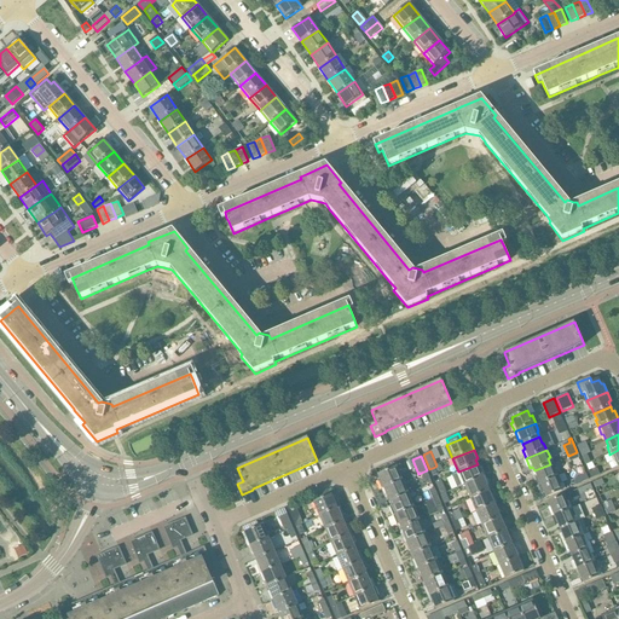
[(414,460),(406,463),(410,470),(416,468),(414,460)]
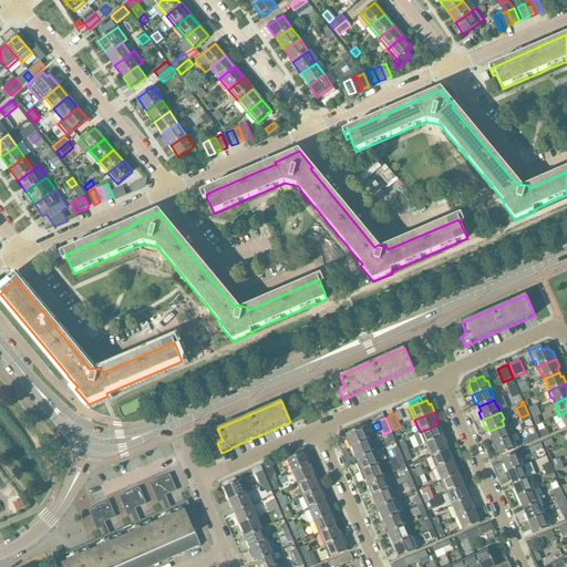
[(419,447),(425,444),(425,445),(445,436),(441,428),(439,429),(437,425),(420,432),(413,435),(419,447)]
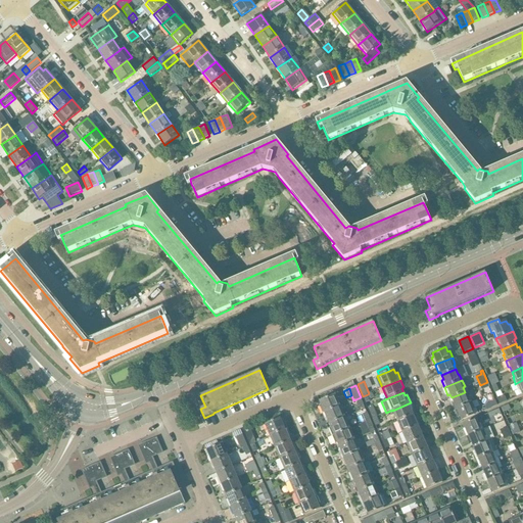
[(454,401),(452,402),(455,410),(472,402),(469,396),(468,396),(465,392),(452,397),(454,401)]
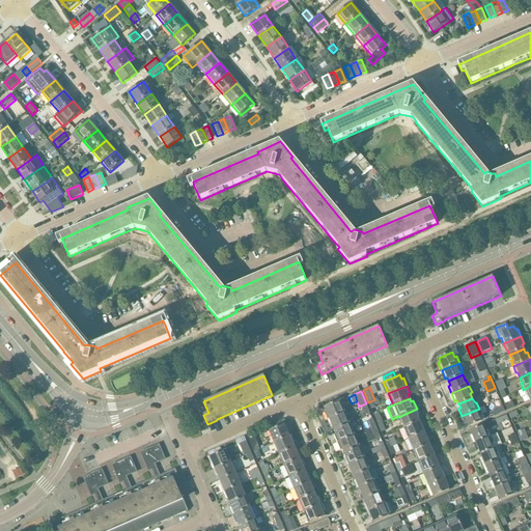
[(340,400),(324,408),(326,412),(324,412),(327,420),(345,412),(340,400)]
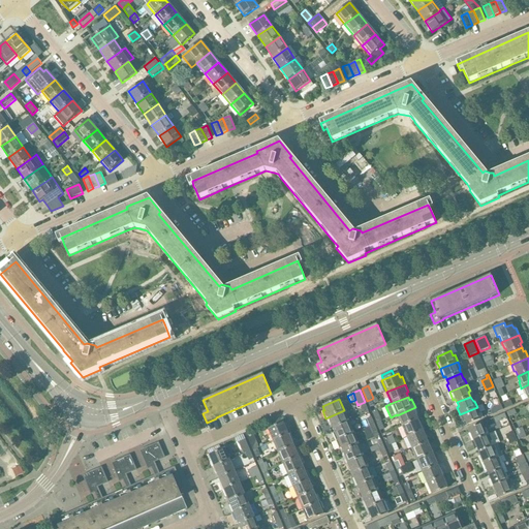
[(492,409),(491,412),(492,414),(496,413),(503,410),(501,405),(494,408),(492,409)]
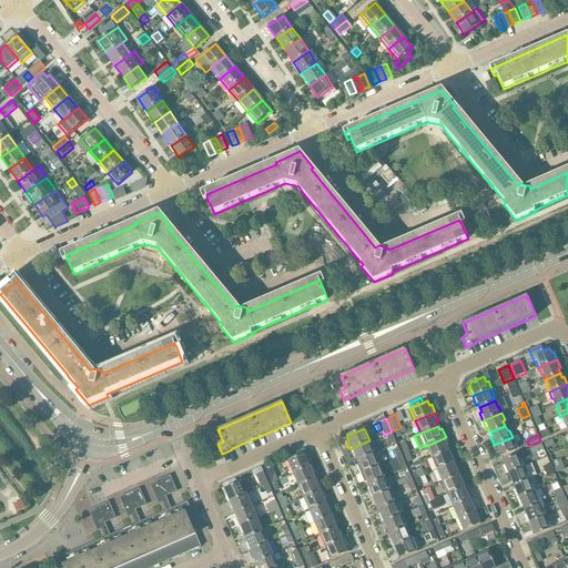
[(432,458),(448,450),(447,446),(449,445),(446,437),(426,446),(432,458)]
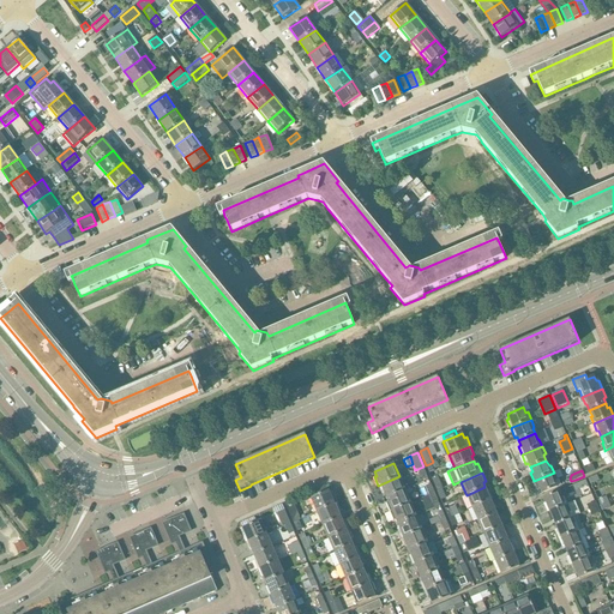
[(554,473),(534,481),(537,489),(540,489),(542,494),(558,487),(555,481),(558,480),(554,473)]
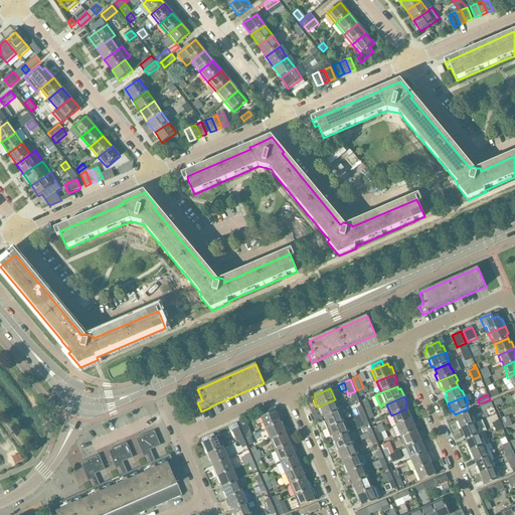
[(324,417),(340,410),(335,399),(317,407),(321,414),(323,413),(324,417)]
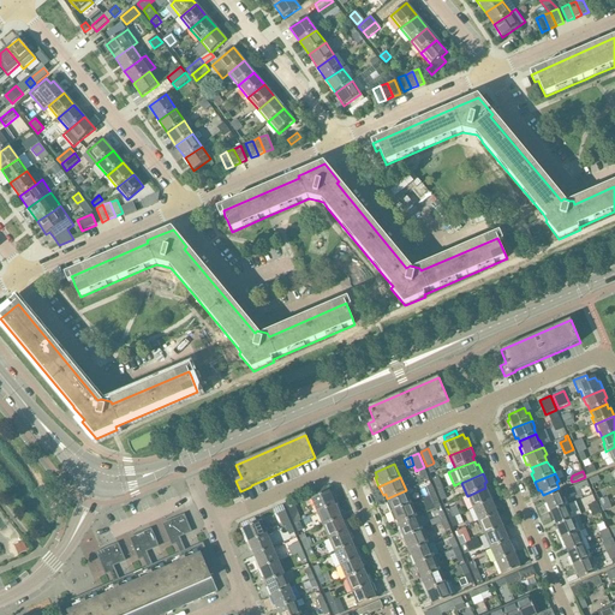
[(587,481),(574,485),(578,491),(590,487),(587,481)]
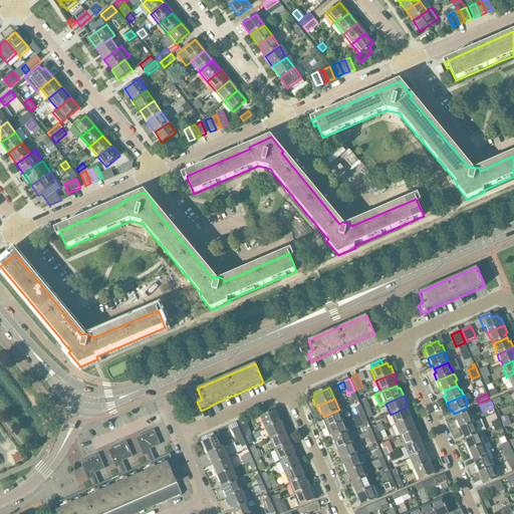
[(272,407),(262,411),(264,416),(274,412),(272,407)]
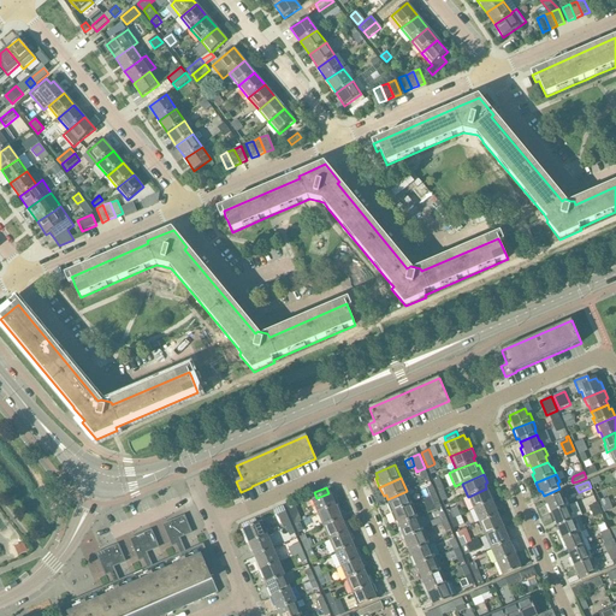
[(473,510),(495,501),(491,492),(489,492),(486,489),(468,497),(473,510)]
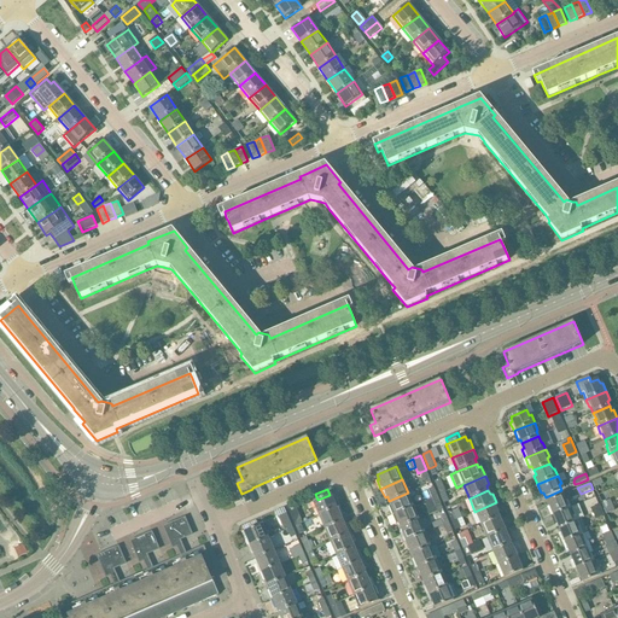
[(392,516),(414,506),(408,493),(389,501),(391,506),(389,507),(392,516)]
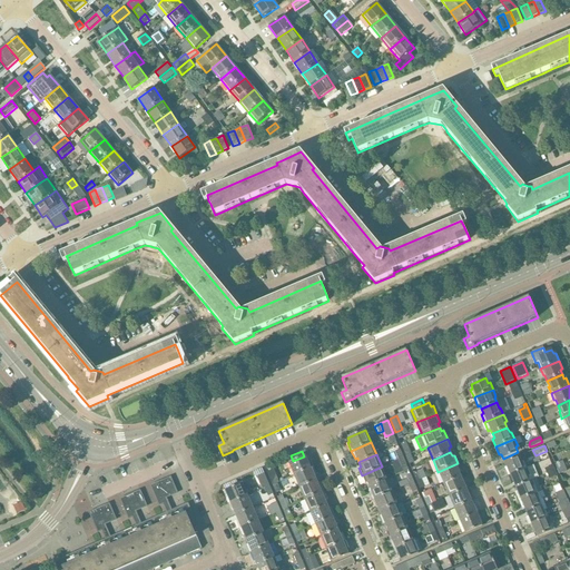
[(294,475),(313,468),(310,459),(307,460),(306,455),(304,457),(293,461),(288,463),(294,475)]
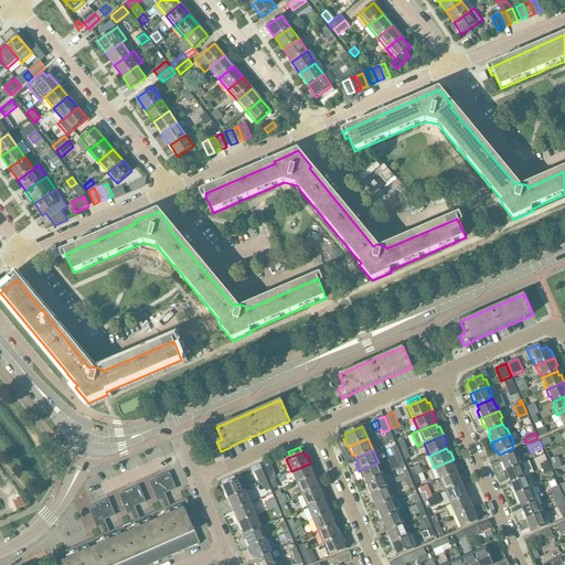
[(502,462),(500,464),(503,472),(522,464),(520,457),(518,458),(515,452),(500,458),(502,462)]
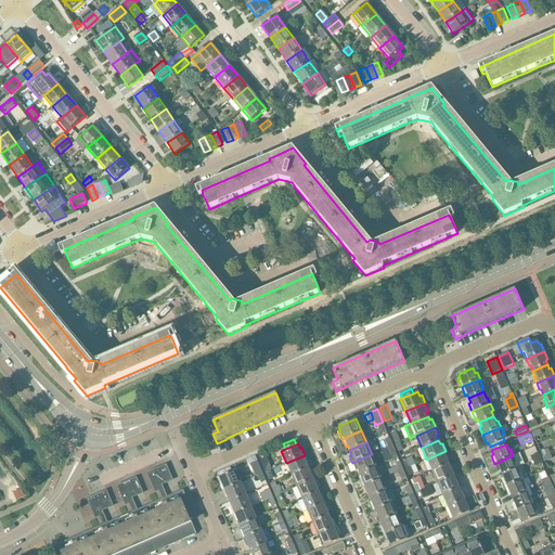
[(431,472),(449,464),(447,460),(450,459),(446,451),(426,460),(431,472)]
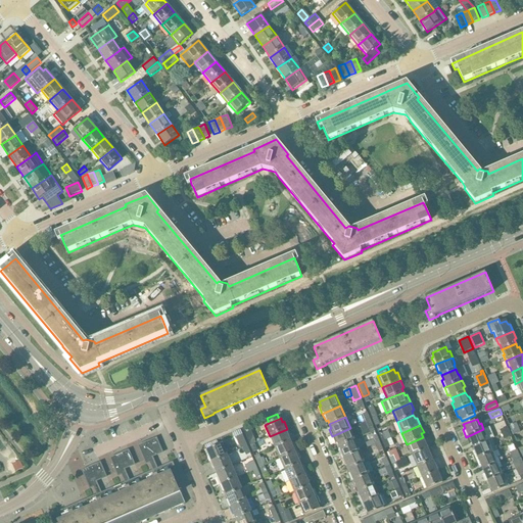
[(339,446),(354,439),(350,428),(332,436),(335,444),(337,443),(339,446)]
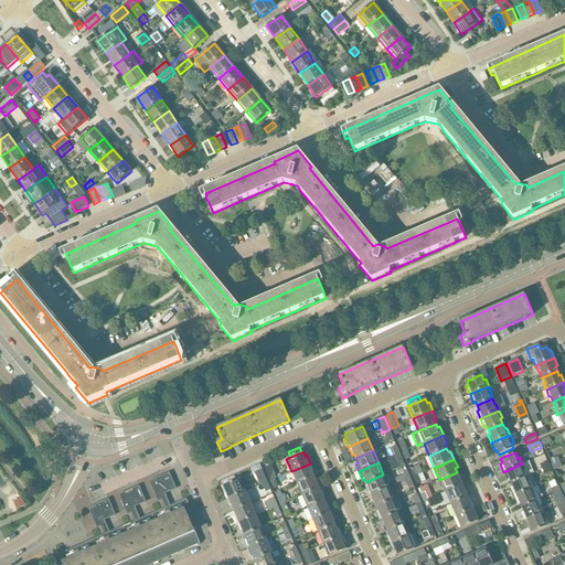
[(297,483),(313,477),(312,472),(315,471),(310,464),(291,471),(297,483)]
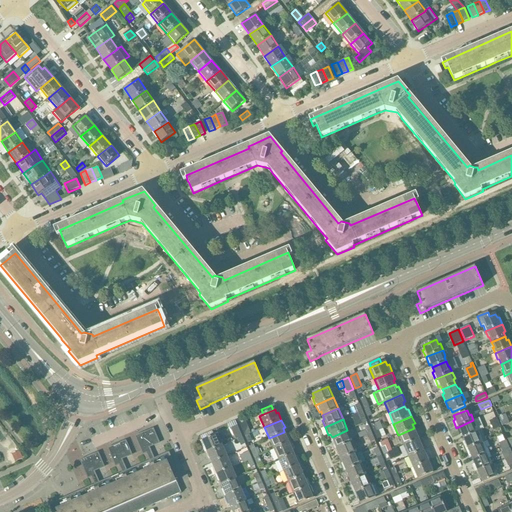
[(473,420),(456,428),(460,435),(462,434),(463,438),(476,432),(474,427),(476,427),(473,420)]
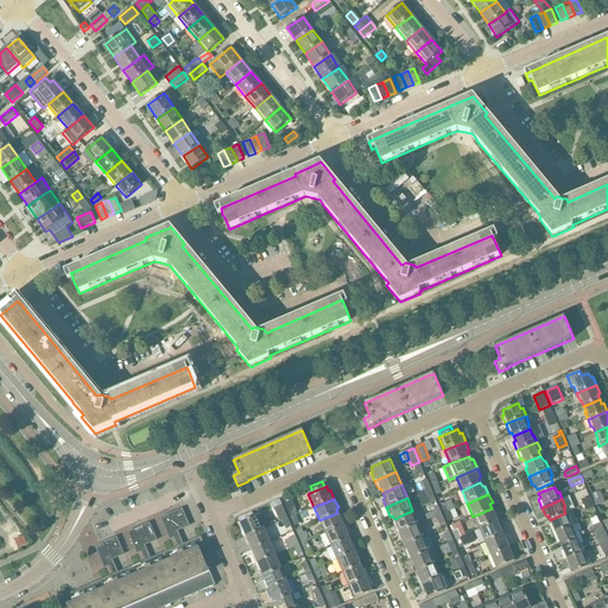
[(292,501),(285,504),(291,518),(296,515),(298,514),(292,501)]
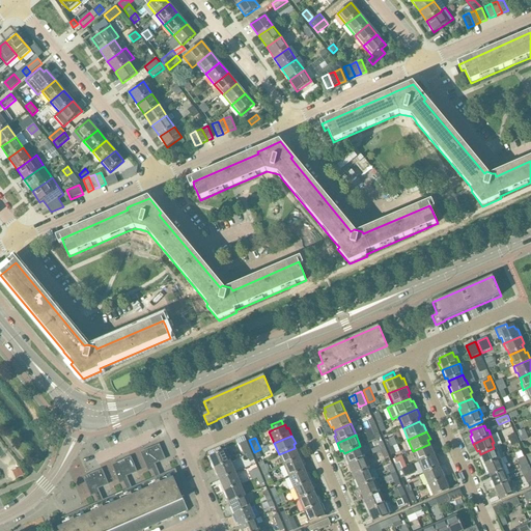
[(240,445),(238,446),(241,452),(243,451),(245,456),(247,455),(251,453),(246,441),(240,444),(240,445)]
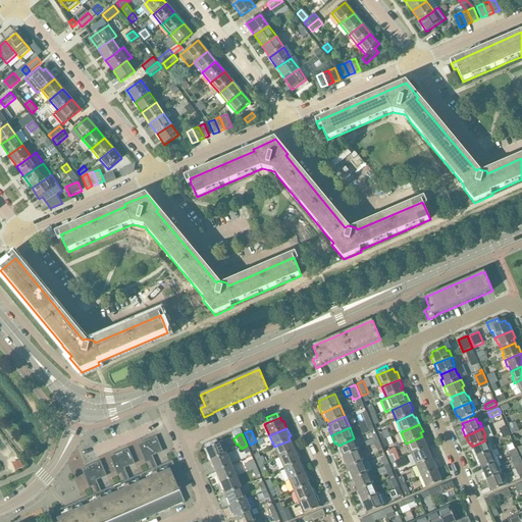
[(411,455),(429,447),(425,439),(424,440),(422,436),(406,444),(411,455)]
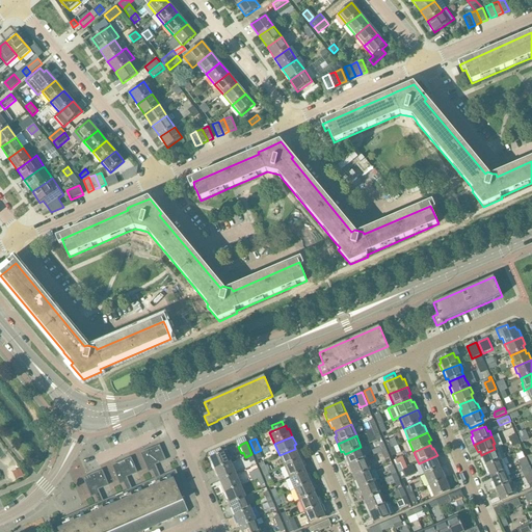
[(153,471),(156,479),(160,477),(155,464),(165,460),(159,446),(141,454),(149,472),(153,471)]
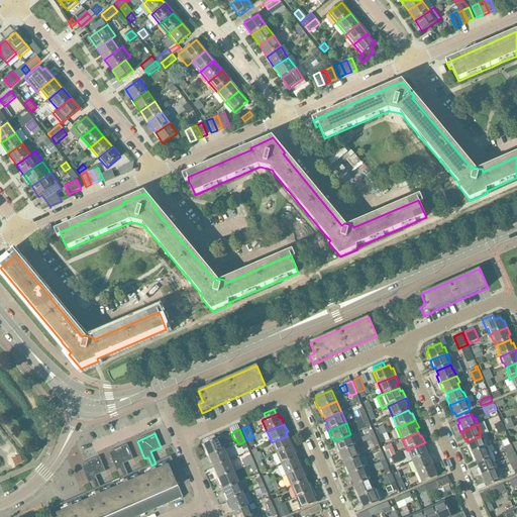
[(338,453),(355,446),(350,434),(335,441),(336,445),(334,446),(338,453)]
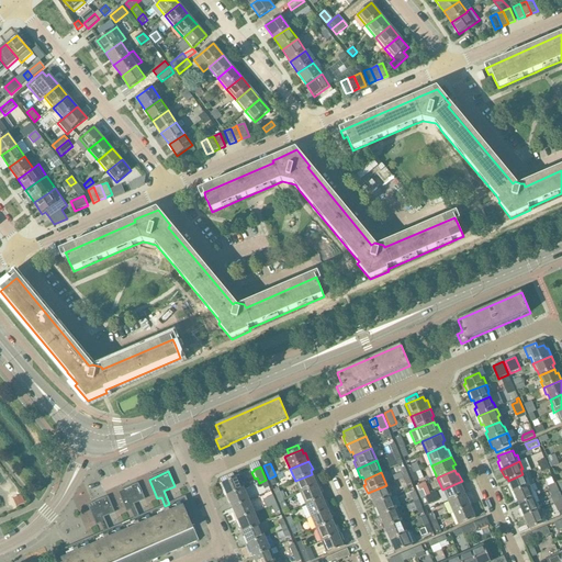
[(233,473),(221,479),(223,483),(235,479),(233,473)]
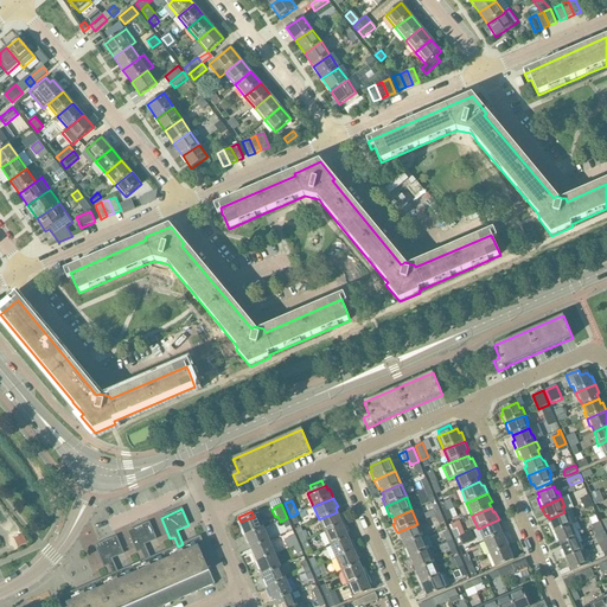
[(337,512),(319,519),(324,532),(345,524),(342,515),(339,516),(337,512)]
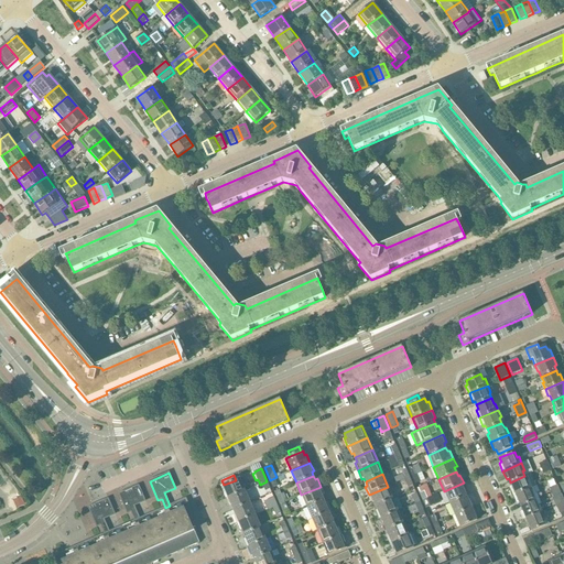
[(512,487),(510,487),(513,496),(530,488),(532,487),(529,480),(527,481),(524,476),(510,483),(512,487)]
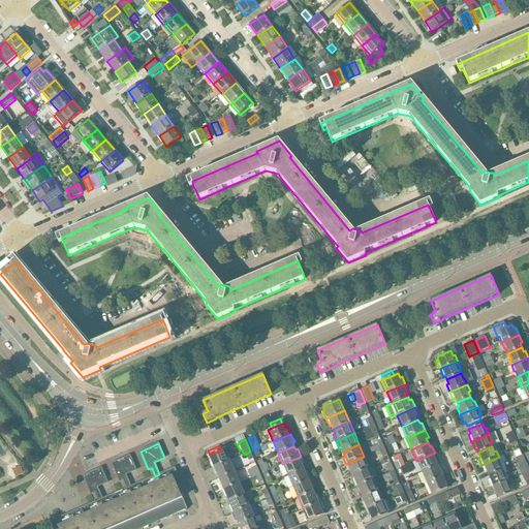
[(212,468),(230,460),(225,448),(221,450),(210,455),(209,455),(211,459),(209,460),(212,468)]
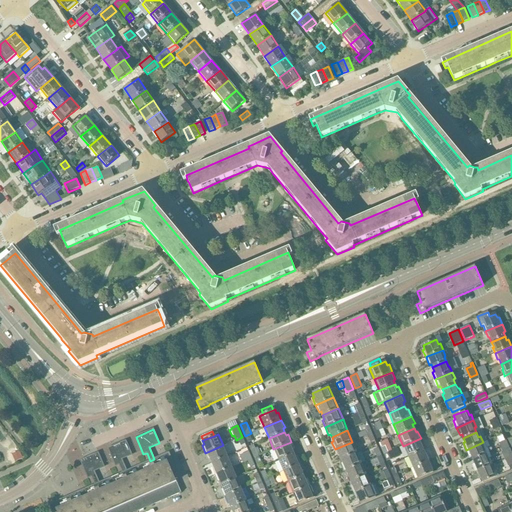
[(408,457),(424,450),(422,446),(424,446),(421,438),(403,446),(408,457)]
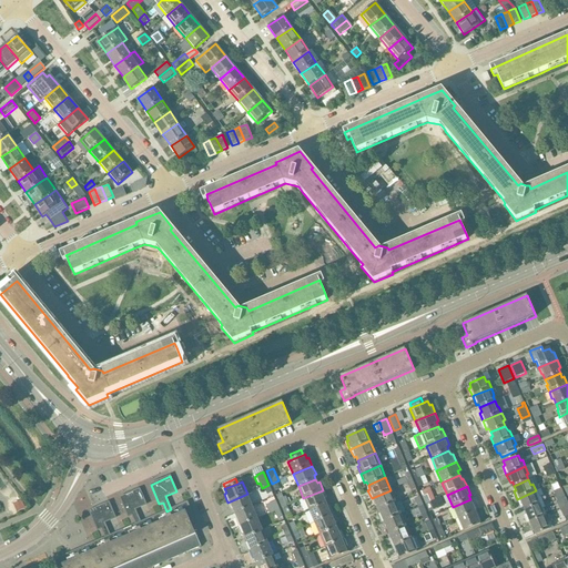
[(132,515),(137,525),(141,523),(135,509),(146,505),(140,489),(120,498),(129,517),(132,515)]
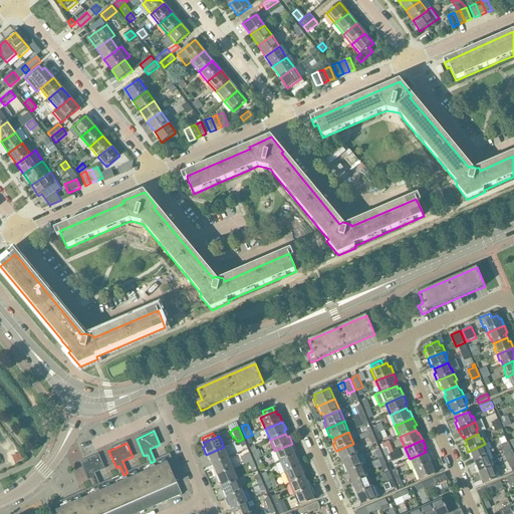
[(279,462),(295,456),(293,452),(295,451),(292,444),(274,451),(279,462)]
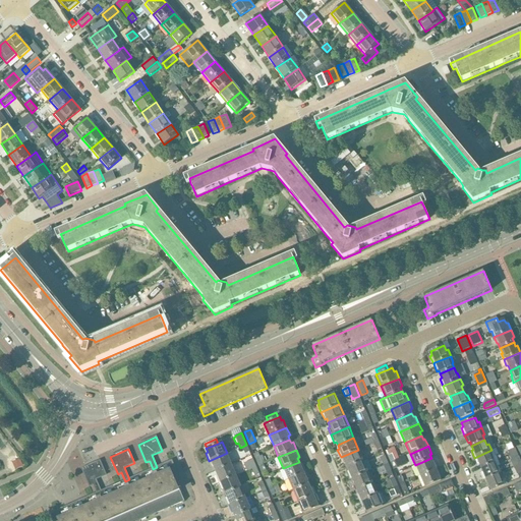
[(347,467),(363,461),(358,450),(341,457),(344,465),(346,464),(347,467)]
